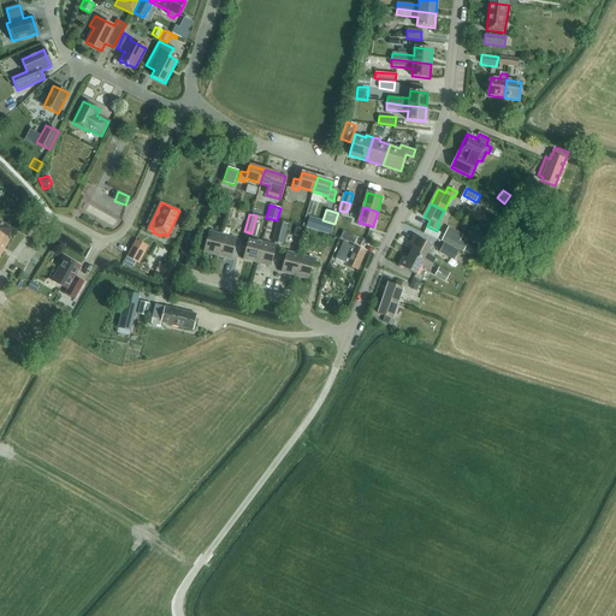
[(499,223),(509,227),(513,219),(503,215),(499,223)]
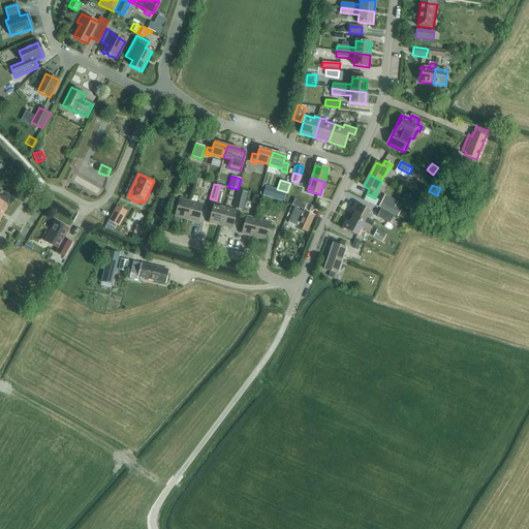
[(0,220),(8,206),(6,205),(10,197),(0,190),(0,220)]
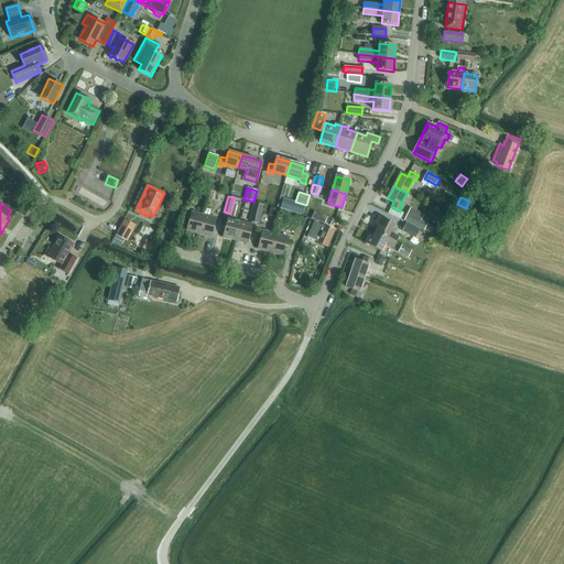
[(259,224),(264,205),(253,203),(249,221),(259,224)]
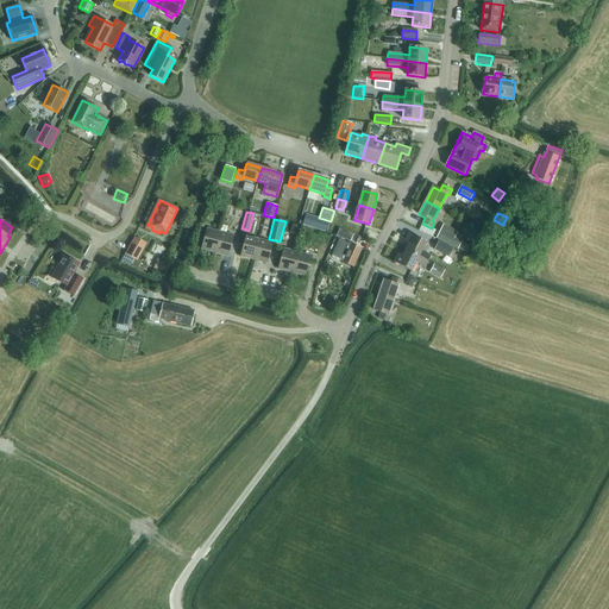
[(293,224),(290,233),(297,236),(300,226),(293,224)]
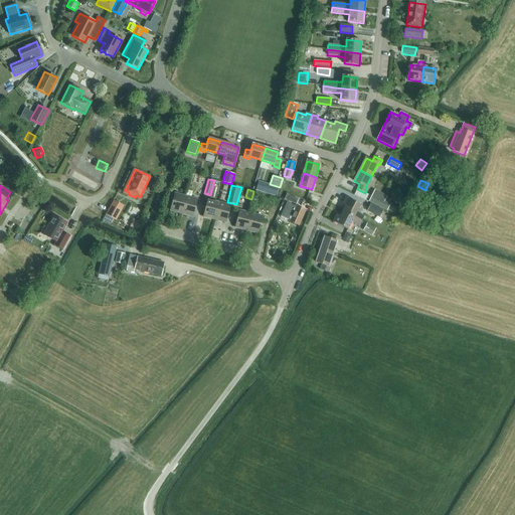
[(368,201),(387,210),(390,204),(385,201),(387,196),(374,189),(368,201)]
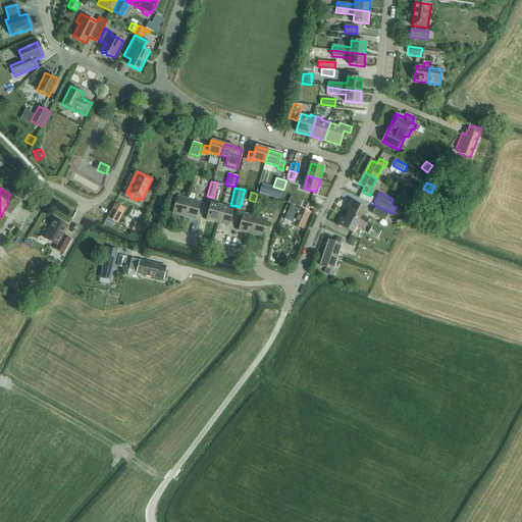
[(184,216),(189,199),(177,196),(172,213),(184,216)]
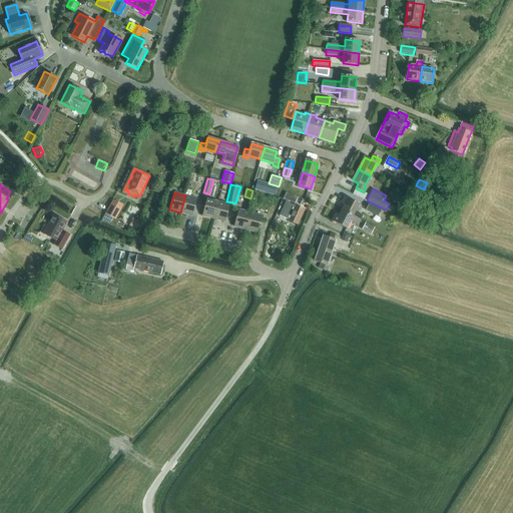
[(196,198),(185,195),(180,212),(192,215),(196,198)]
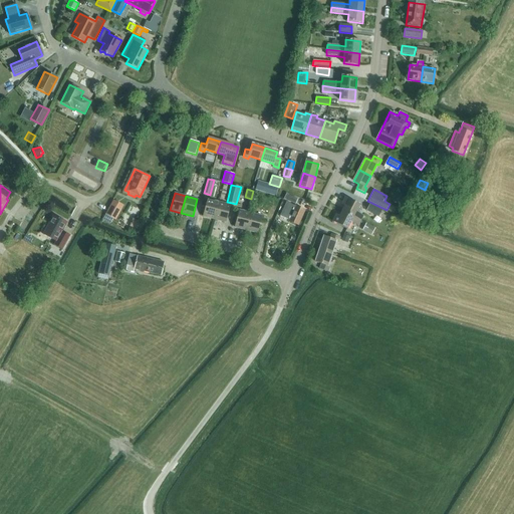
[(291,205),(284,219),(298,225),(305,210),(296,206),(298,201),(289,197),(287,203),(291,205)]
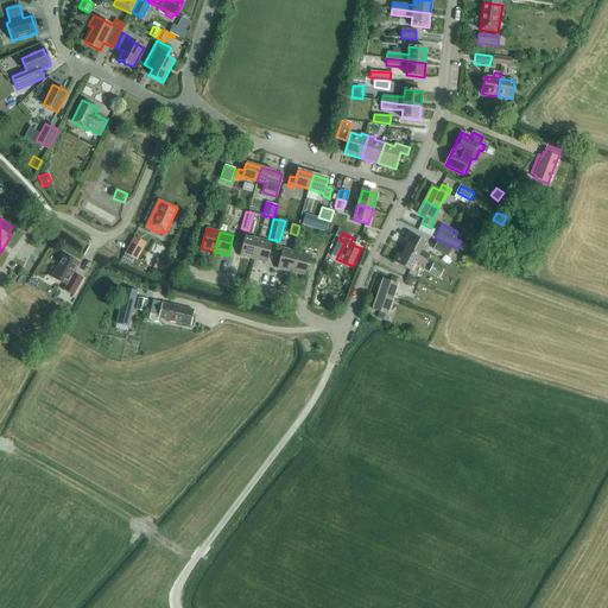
[(407,244),(405,249),(426,261),(430,255),(422,251),(426,242),(409,233),(404,241),(407,244)]
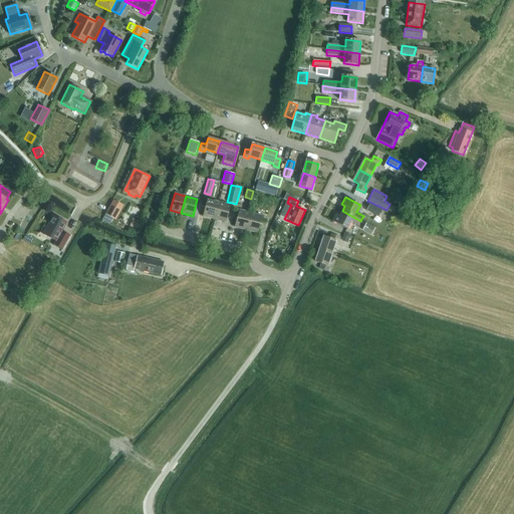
[(214,219),(219,202),(208,199),(203,216),(214,219)]
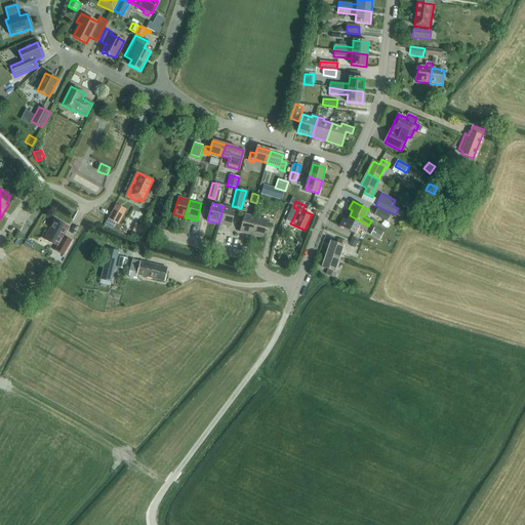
[(118,225),(126,210),(116,204),(108,219),(118,225)]
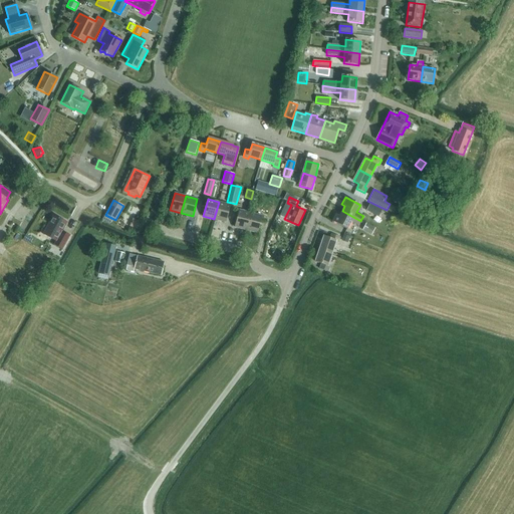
[(230,205),(219,202),(214,219),(226,222),(230,205)]
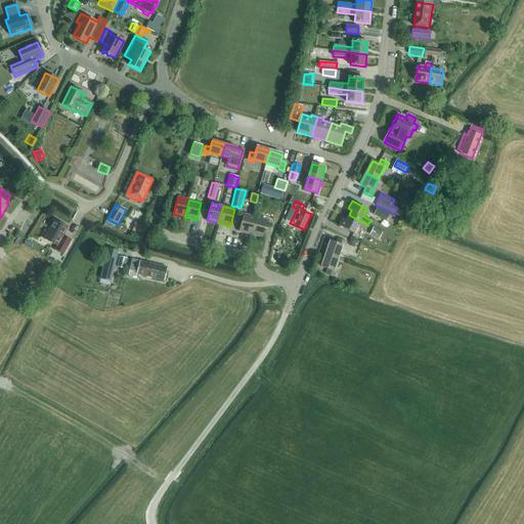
[(377,208),(374,214),(386,221),(389,215),(377,208)]
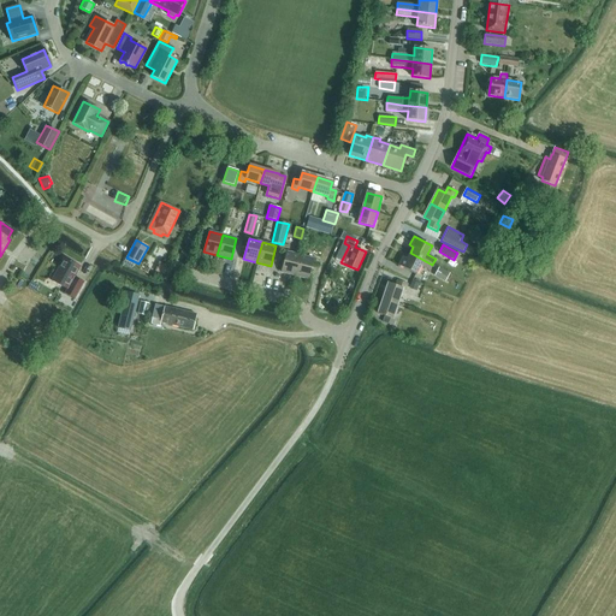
[(22,279),(30,284),(48,254),(39,249),(22,279)]
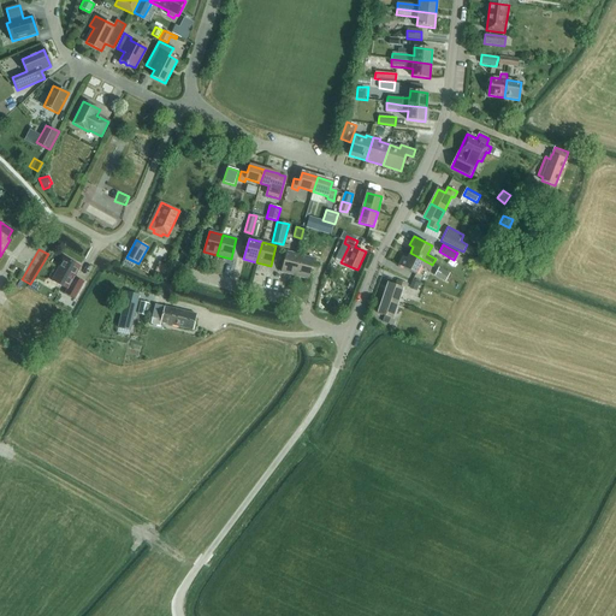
[(295,276),(300,255),(286,252),(282,272),(295,276)]
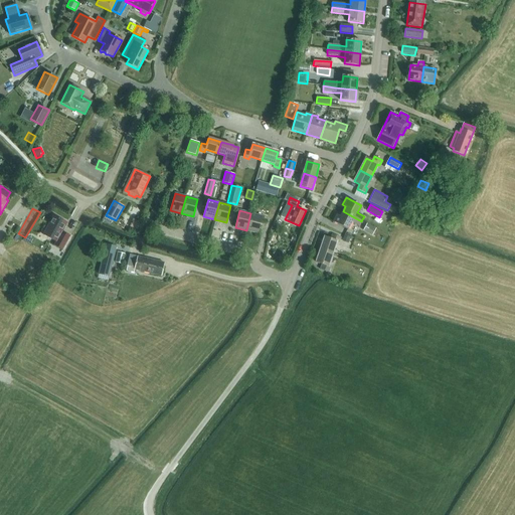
[(361,221),(343,211),(340,216),(337,214),(333,221),(348,229),(351,222),(359,226),(361,221)]
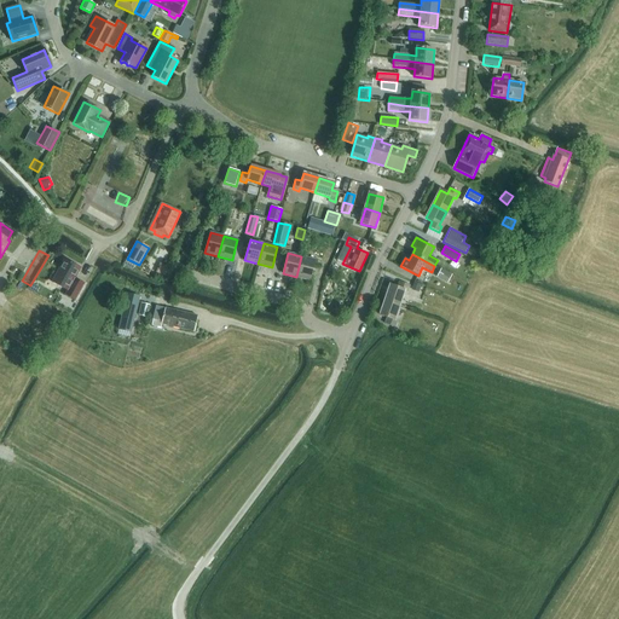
[(316,260),(301,256),(296,277),(310,281),(316,260)]
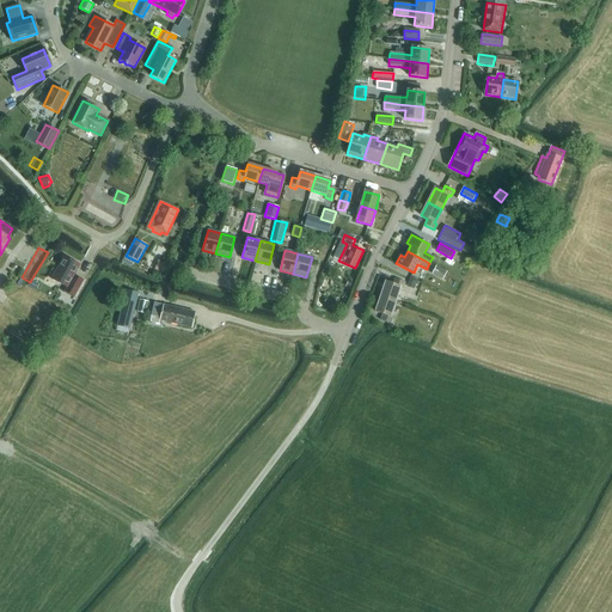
[(84,281),(74,275),(80,265),(65,256),(57,269),(51,279),(67,287),(65,292),(74,298),(84,281)]
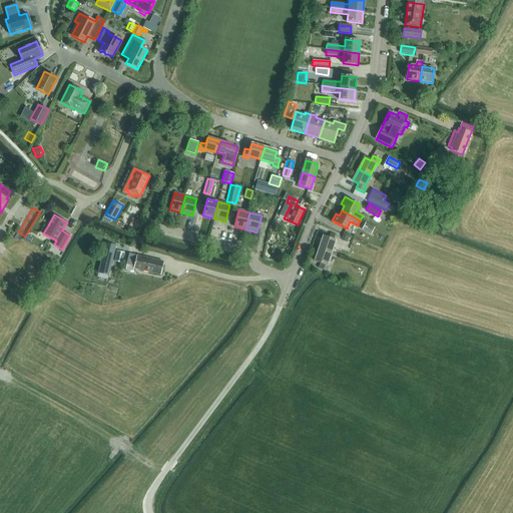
[(139,221),(132,217),(129,226),(136,229),(139,221)]
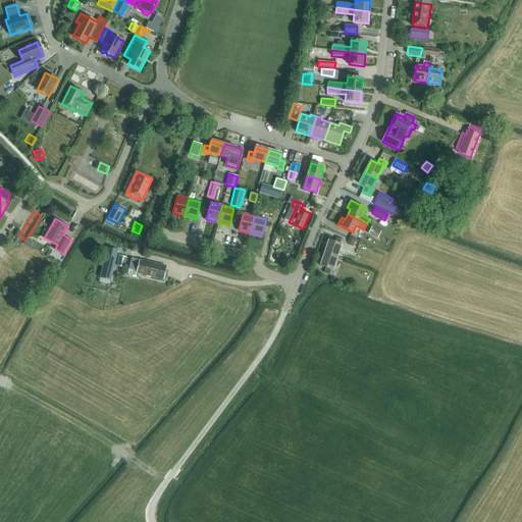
[(381,231),(372,226),(369,232),(378,238),(381,231)]
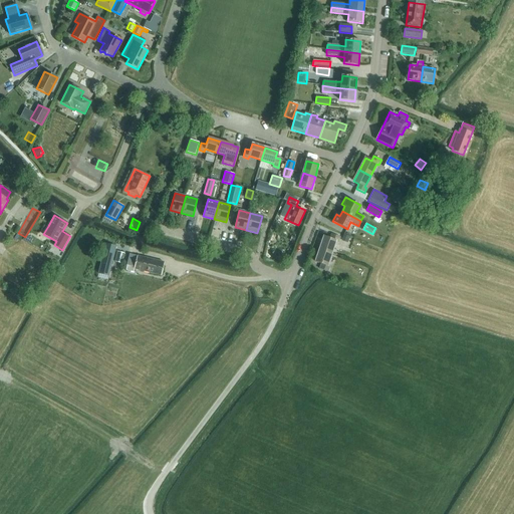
[(324,237),(319,249),(331,253),(335,241),(338,242),(340,237),(331,234),(330,239),(324,237)]
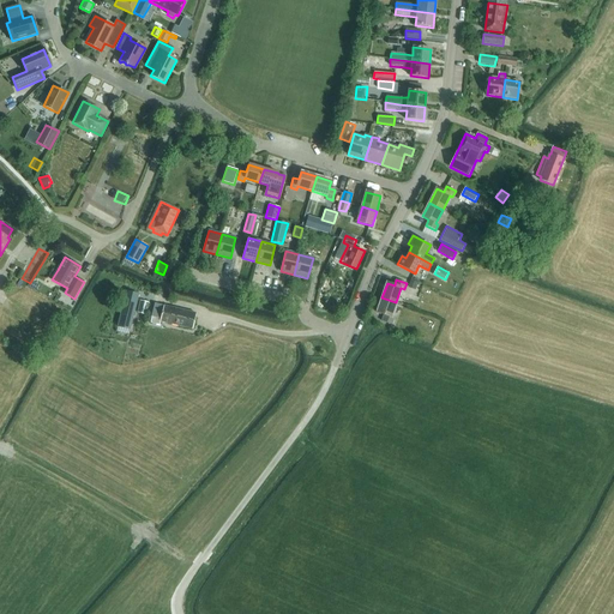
[(415,290),(419,282),(410,280),(408,287),(415,290)]
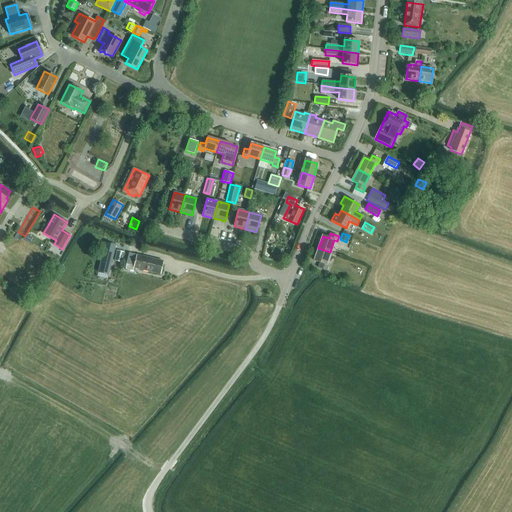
[(119,240),(117,248),(127,250),(129,241),(119,240)]
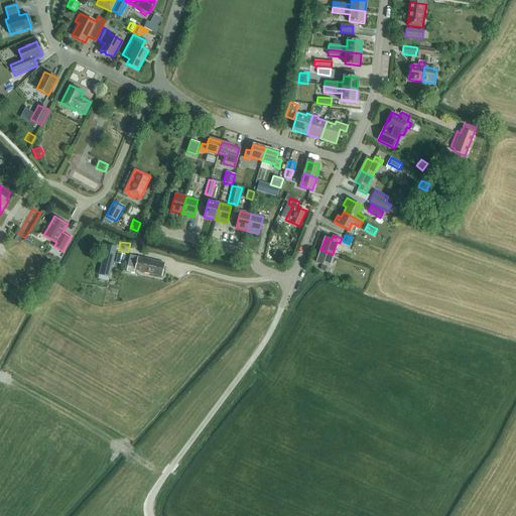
[(116,248),(106,245),(99,274),(109,277),(116,248)]
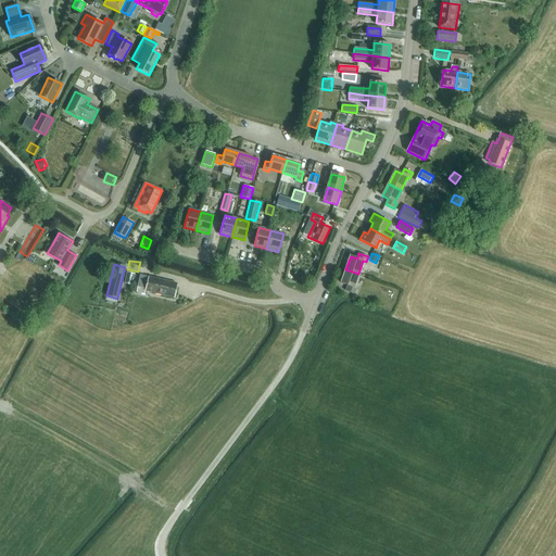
[(358,274),(345,269),(341,282),(348,286),(345,291),(355,293),(356,288),(354,288),(358,274)]
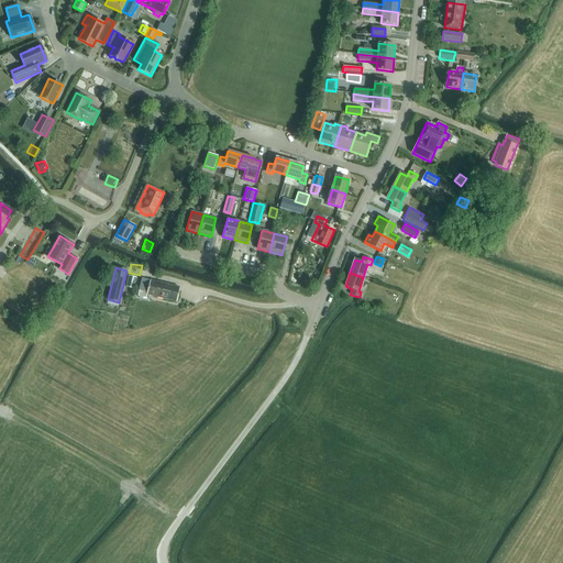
[(129,276),(125,287),(130,288),(129,295),(132,296),(136,277),(129,276)]
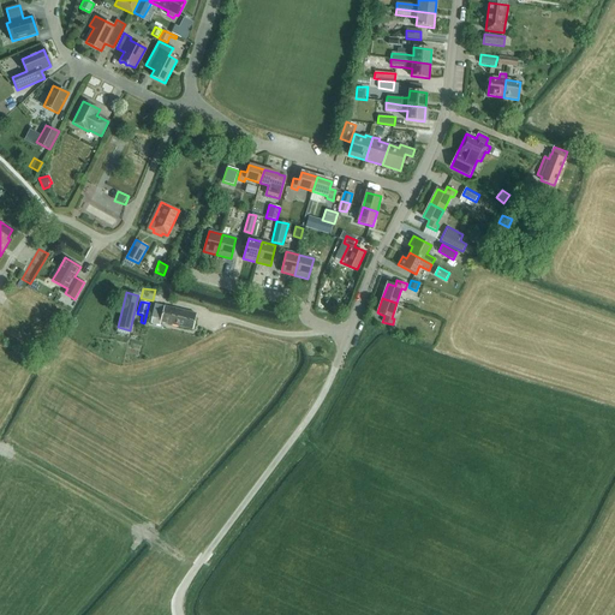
[(160,326),(161,322),(193,329),(197,315),(155,304),(150,323),(160,326)]
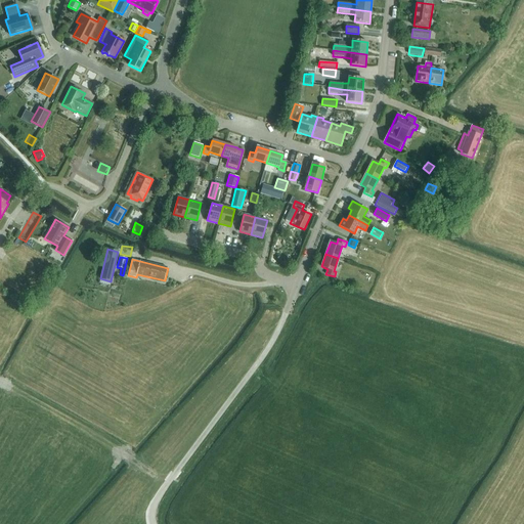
[(365,288),(354,282),(352,288),(363,293),(365,288)]
